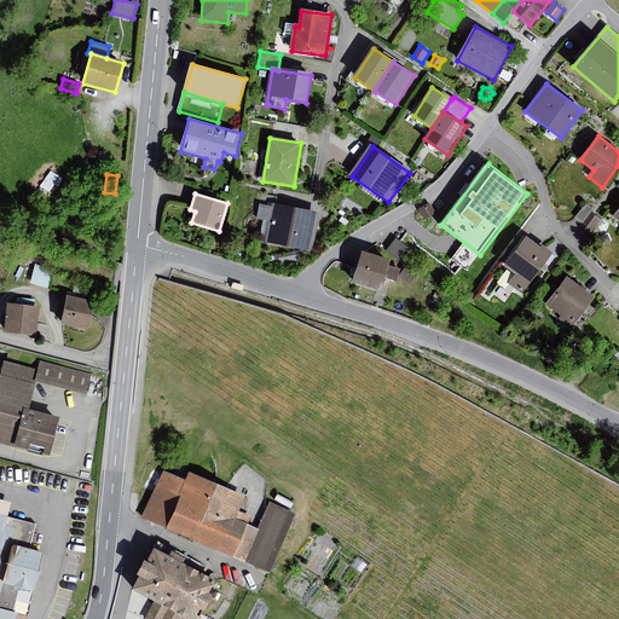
[(262,194),(260,202),(276,204),(277,196),(262,194)]
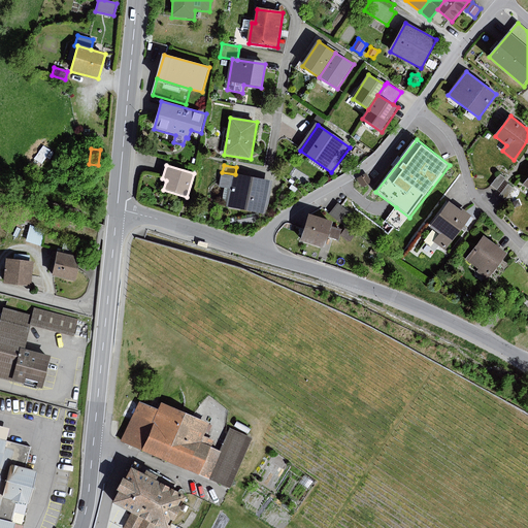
[(235,174),(222,172),(219,187),(231,189),(228,206),(265,213),(271,182),(235,174)]
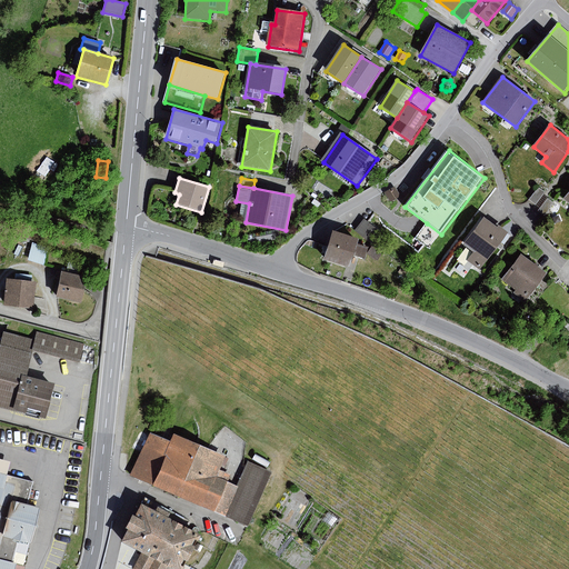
[(395,187),(385,192),(391,203),(401,197),(395,187)]
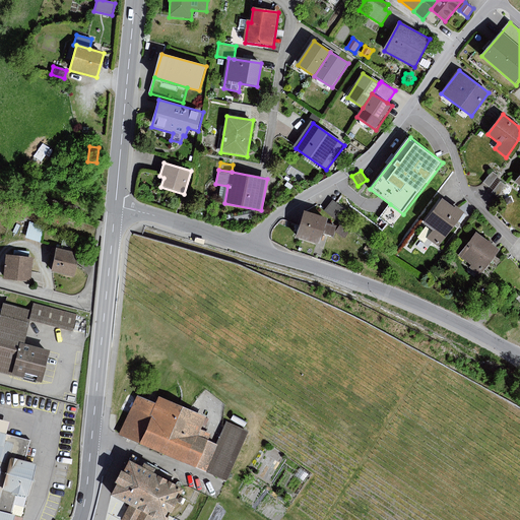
[(490,175),(483,183),(490,187),(499,176),(493,172),(490,175)]
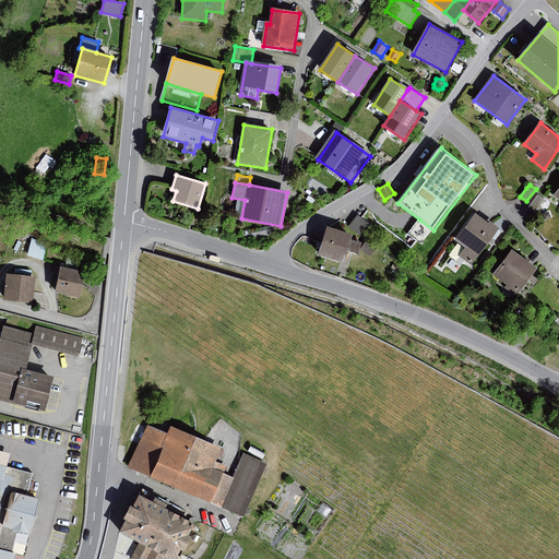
[(537,195),(528,207),(535,212),(544,200),(537,195)]
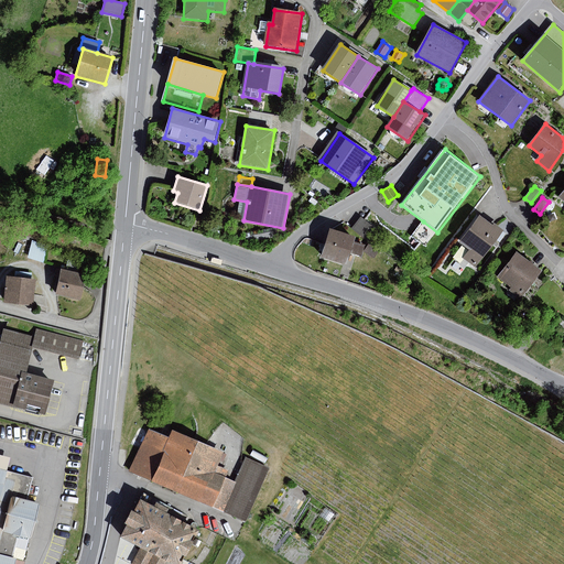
[(492,226),(480,216),(459,242),(470,251),(465,259),(476,268),(505,231),(495,224),(492,226)]
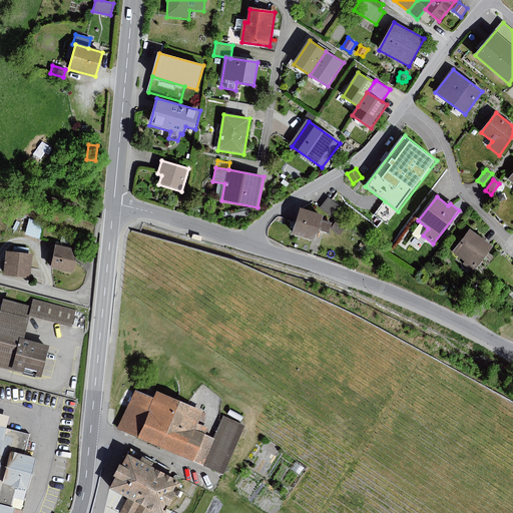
[(328,197),(320,207),(338,220),(346,210),(328,197)]
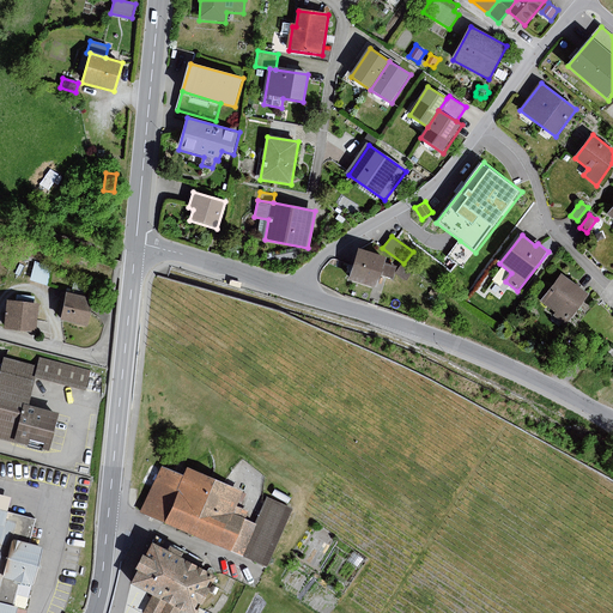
[(475,253),(460,241),(447,258),(463,269),(475,253)]
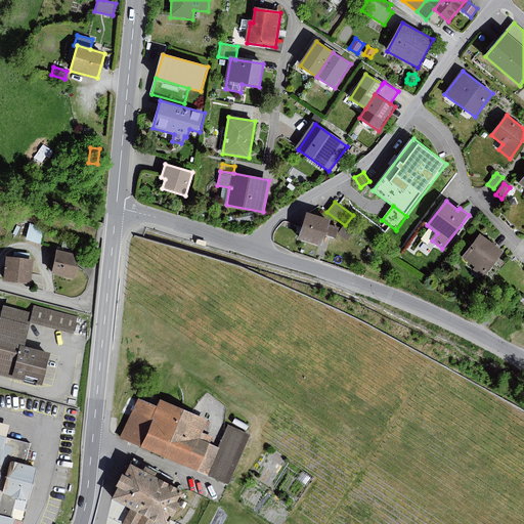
[(256,212),(225,218),(227,225),(258,219),(256,212)]
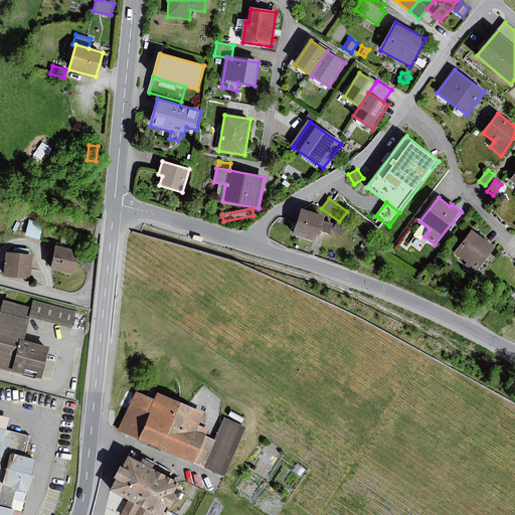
[(326,216),(302,209),(293,235),(317,242),(326,216)]
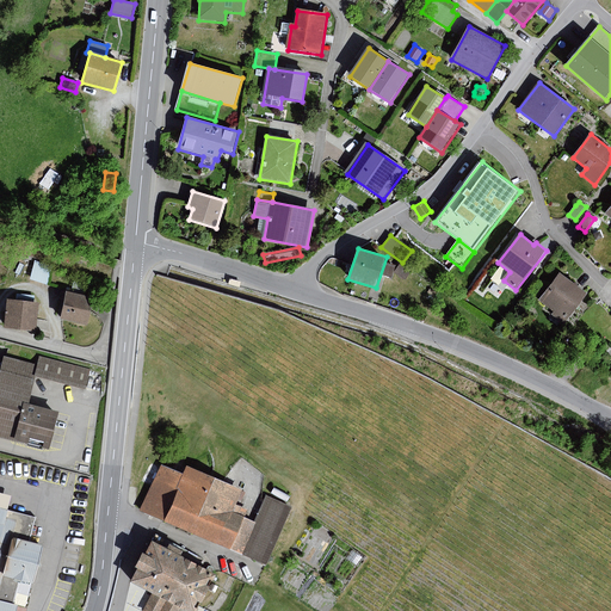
[(35,261),(30,279),(47,285),(53,266),(35,261)]
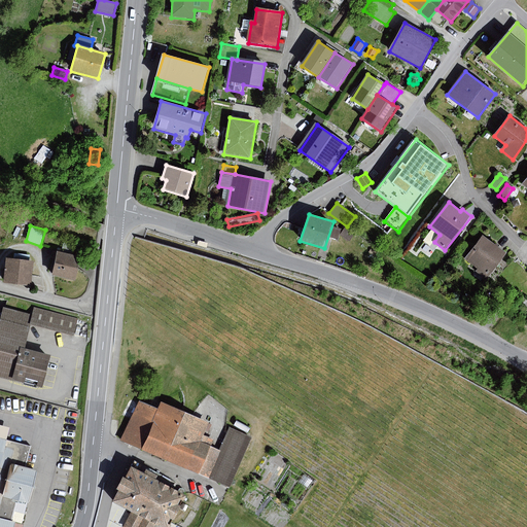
[(345,229),(341,236),(349,241),(354,235),(345,229)]
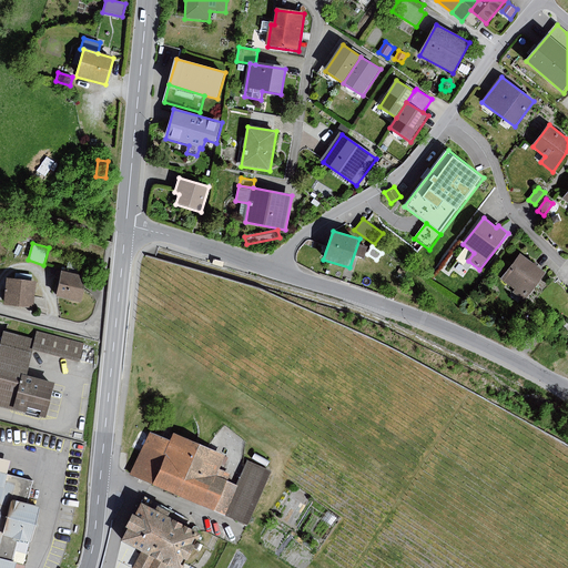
[(546,274),(520,254),(501,280),(527,300),(546,274)]
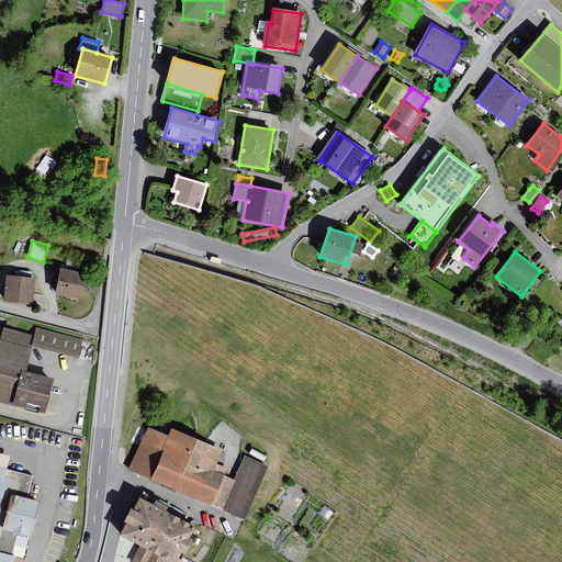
[(87,274),(62,269),(56,294),(81,299),(87,274)]
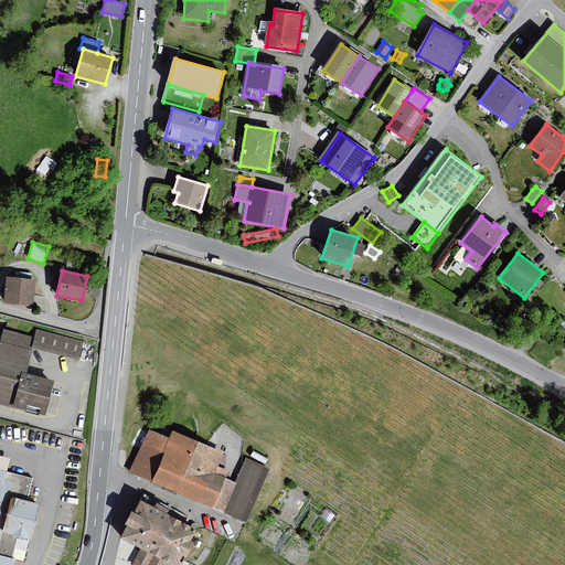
[(36,280),(8,277),(4,304),(34,307),(36,280)]
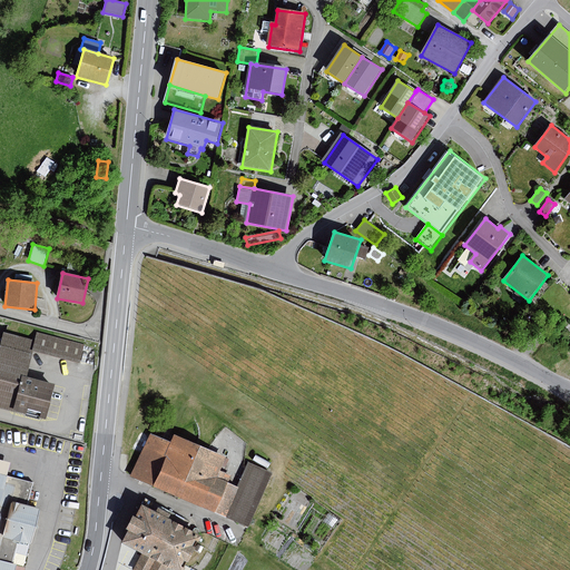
[(0,350),(0,406),(47,419),(55,385),(26,377),(32,352),(35,341),(5,333),(0,350)]
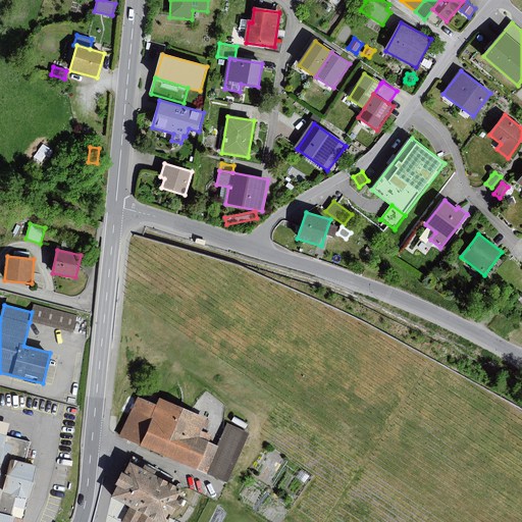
[(77,315),(34,305),(32,312),(30,322),(73,332),(77,315)]
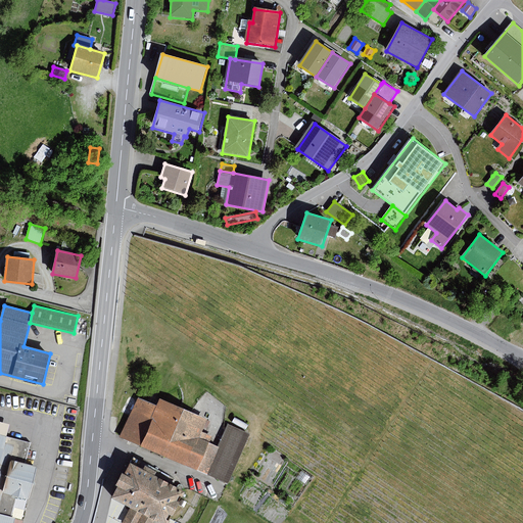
[(155,408),(138,399),(122,438),(229,484),(251,434),(230,425),(221,446),(199,437),(206,421),(158,400),(155,408)]
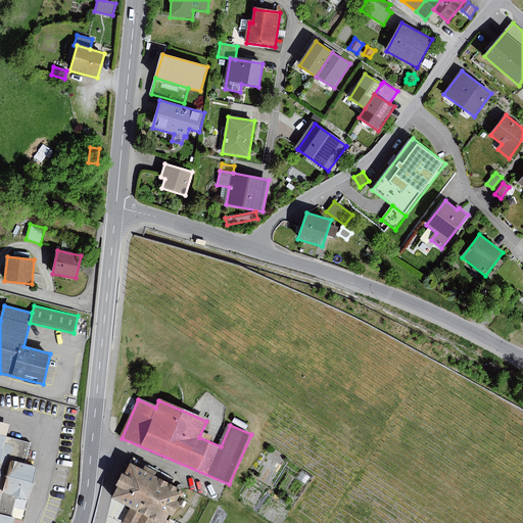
[(0,514),(12,518),(17,496),(30,500),(38,467),(26,464),(31,443),(0,435),(0,514)]
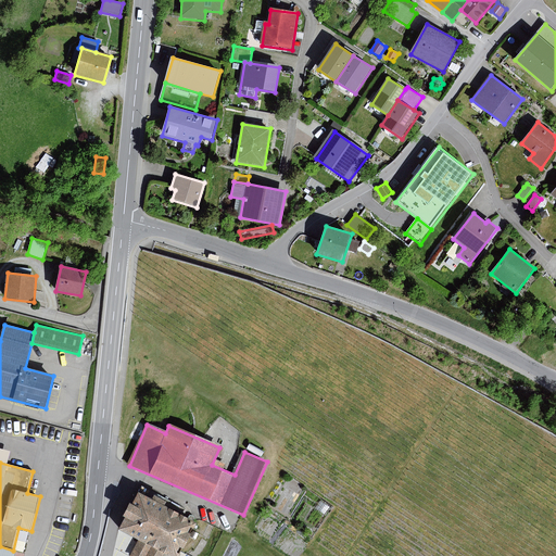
[(198,523),(140,494),(121,531),(139,540),(129,555),(162,555),(164,553),(169,555),(180,555),(181,555),(177,554),(180,547),(185,550),(198,523)]
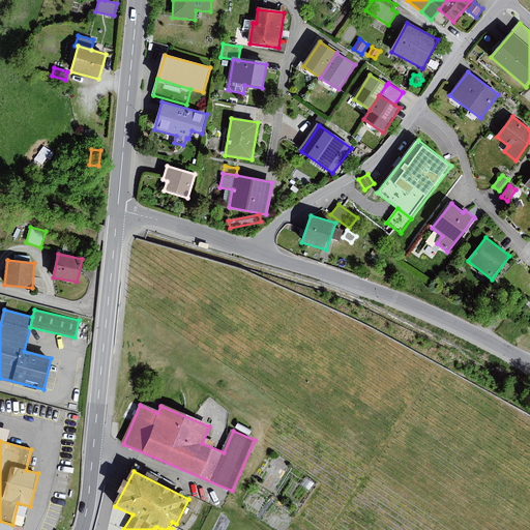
[(0,521),(0,529),(15,529),(17,526),(12,525),(0,521)]
